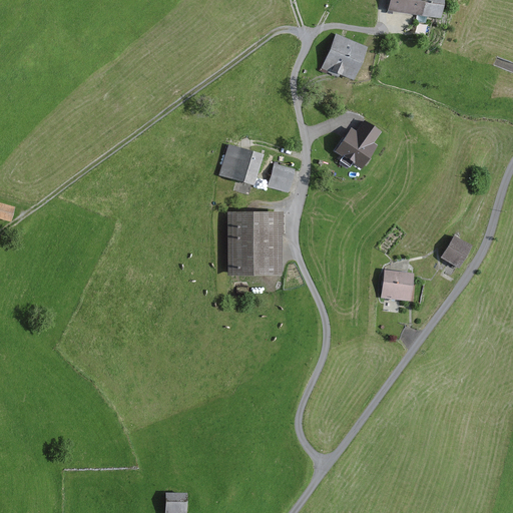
[(389,0),(389,11),(441,17),(443,0),(389,0)]
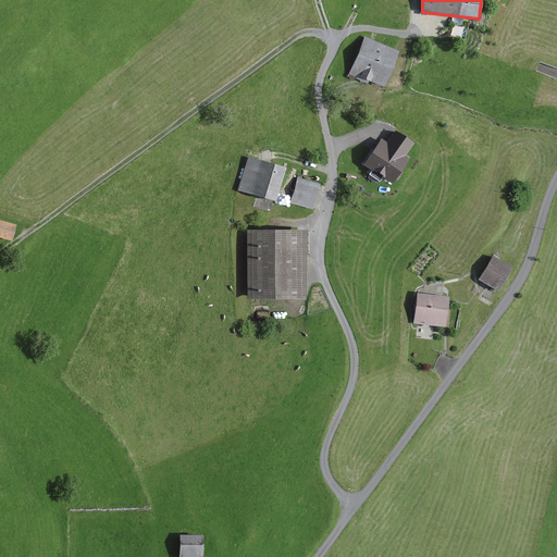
[(401,51),(364,35),(347,75),(368,84),(370,81),(385,87),(401,51)]
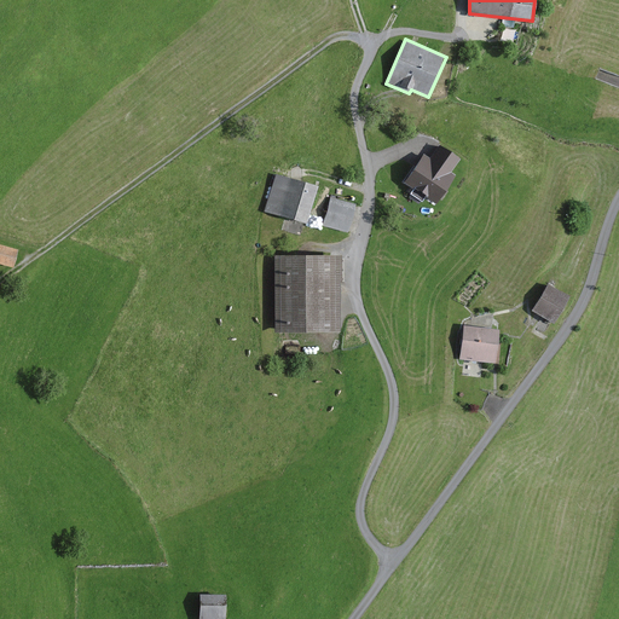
[(429,160),(423,155),(404,183),(437,206),(457,177),(452,173),(461,161),(439,146),(429,160)]
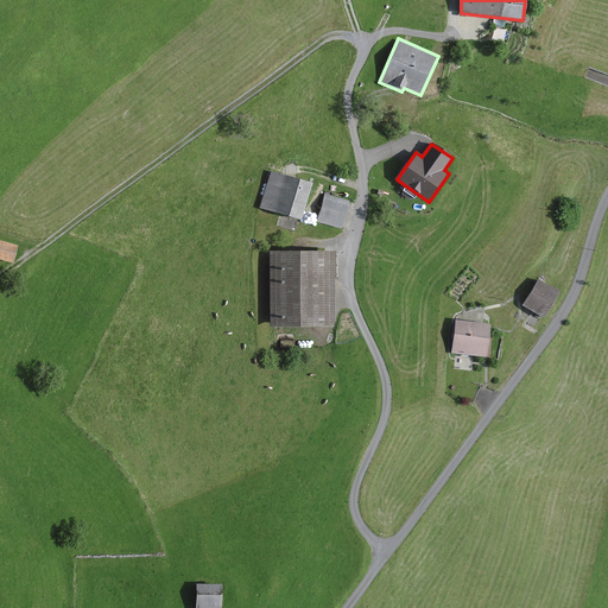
[(312,184),(272,172),(261,209),(302,221),(312,184)]
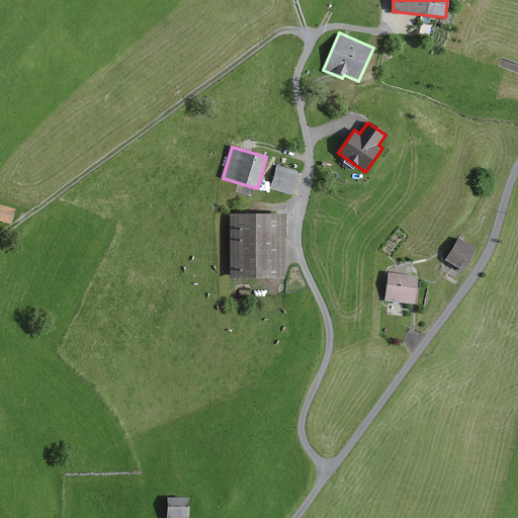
[(297,172),(277,166),(271,189),(291,194),(297,172)]
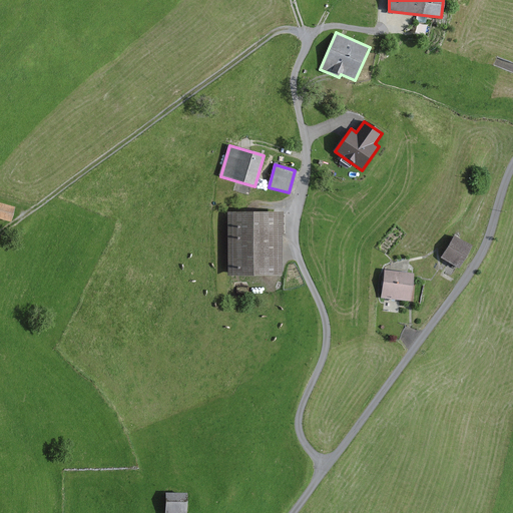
[(19,209),(0,204),(0,217),(16,221),(19,209)]
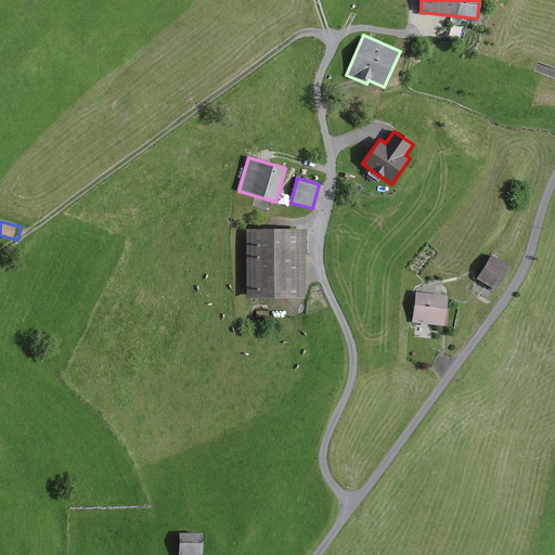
[(305,231),(246,231),(246,299),(305,298),(305,231)]
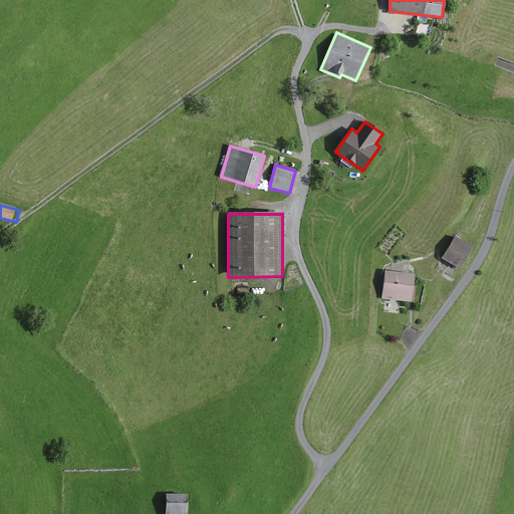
[(474,246),(456,235),(442,258),(460,269),(474,246)]
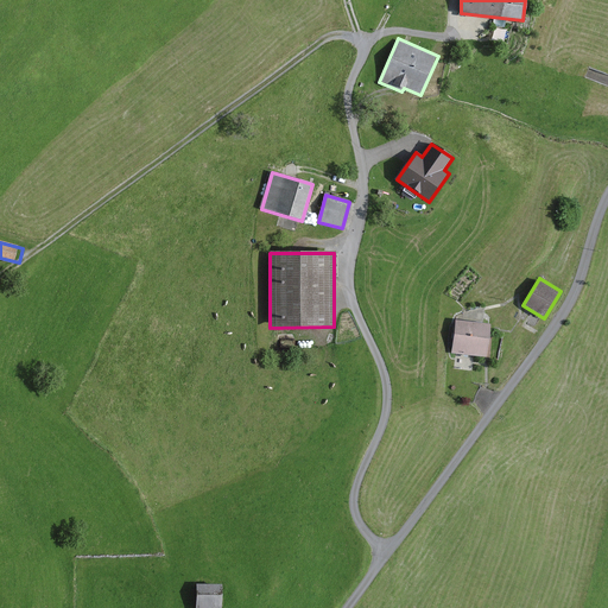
[(492,324),(456,320),(453,353),(487,358),(492,324)]
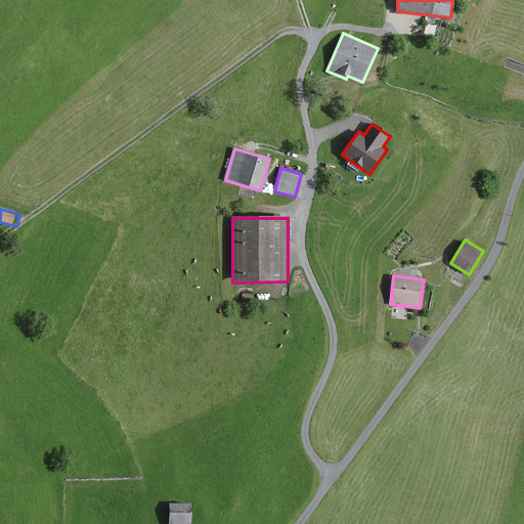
[(180,523),(181,504),(161,504),(161,523),(180,523)]
